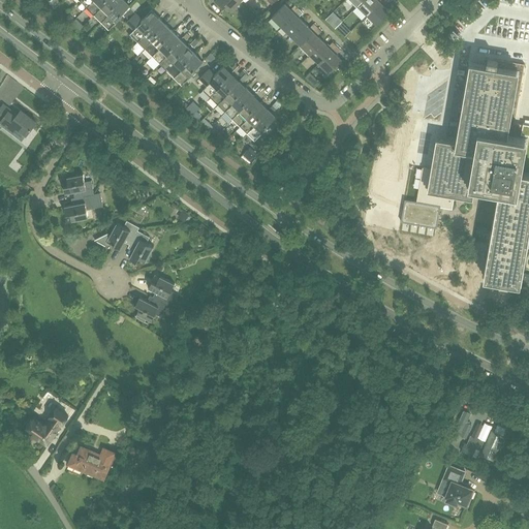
[(92,0),(86,7),(93,14),(106,1),(105,0),(104,0),(92,0)]
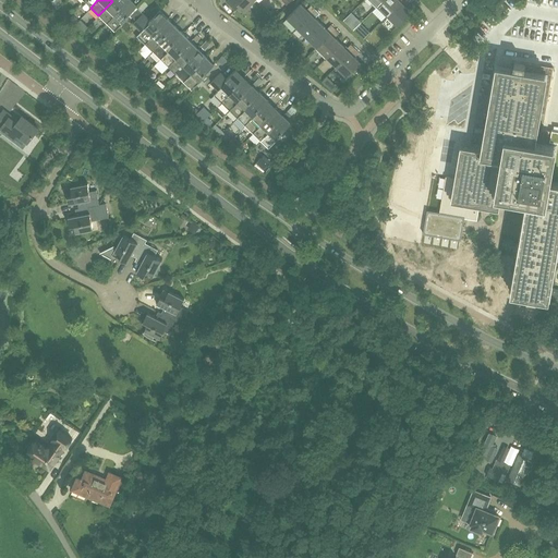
[(98,15),(107,23),(120,9),(119,8),(125,0),(110,0),(111,0),(112,1),(98,15)]
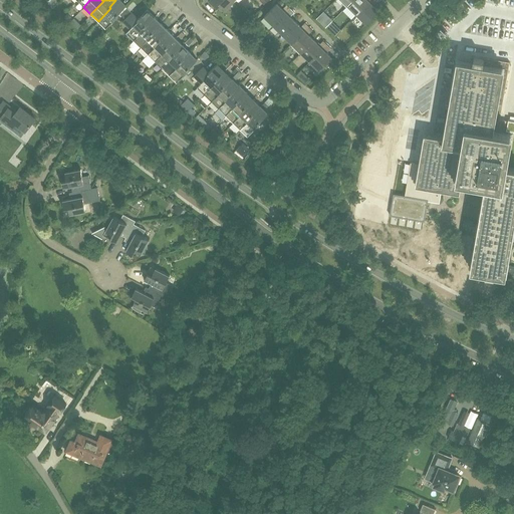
[(117,14),(119,12),(124,17),(131,11),(125,6),(126,5),(120,0),(115,0),(109,7),(110,8),(98,21),(105,29),(118,16),(117,14)]
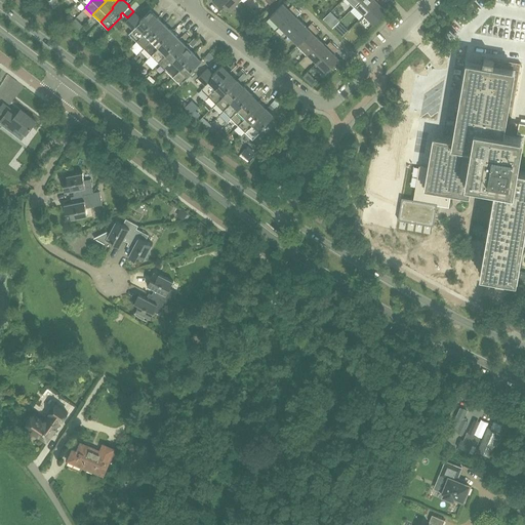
[(219,0),(230,9),(239,0),(219,0)]
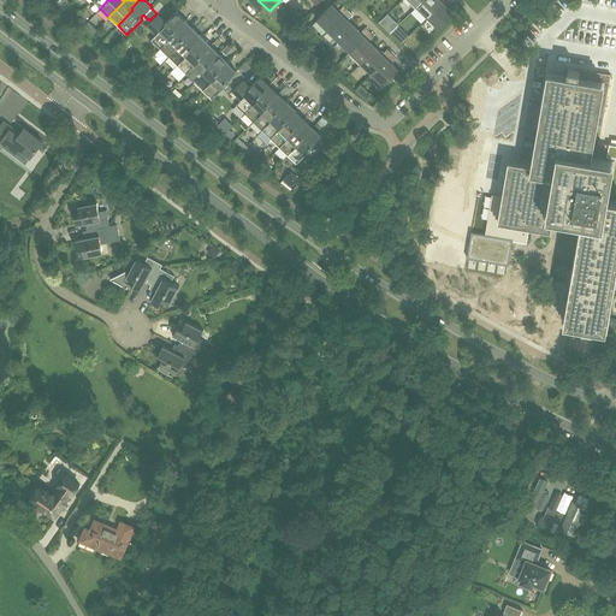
[(422,0),(416,6),(427,17),(444,0),(422,0)]
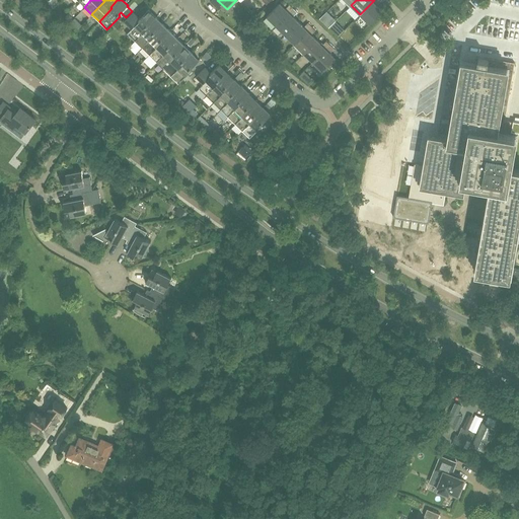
[(382,11),(377,5),(381,1),(380,0),(374,0),(360,14),(370,24),(382,11)]
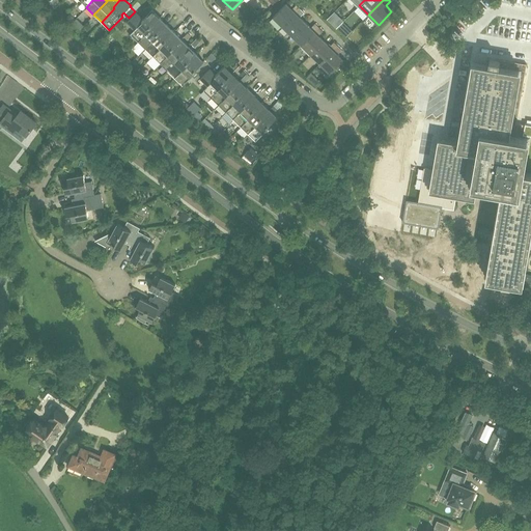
[(286,3),(273,17),(282,26),(300,8),(296,4),(291,9),(286,3)]
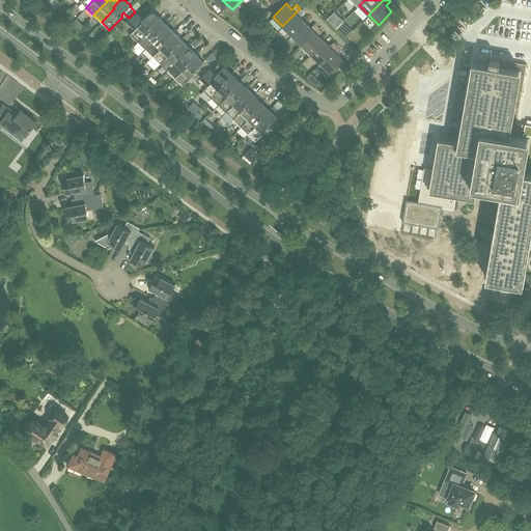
[(282,26),(292,35),(305,22),(300,17),(304,12),(300,8),(282,26)]
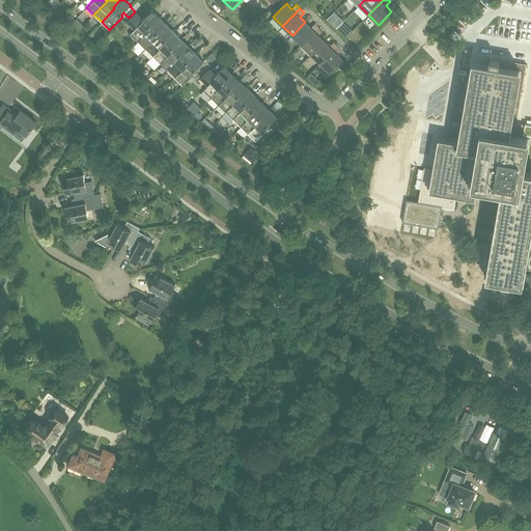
[(131,34),(138,42),(150,29),(149,26),(159,17),(151,9),(142,19),(136,12),(129,21),(136,28),(131,34)]
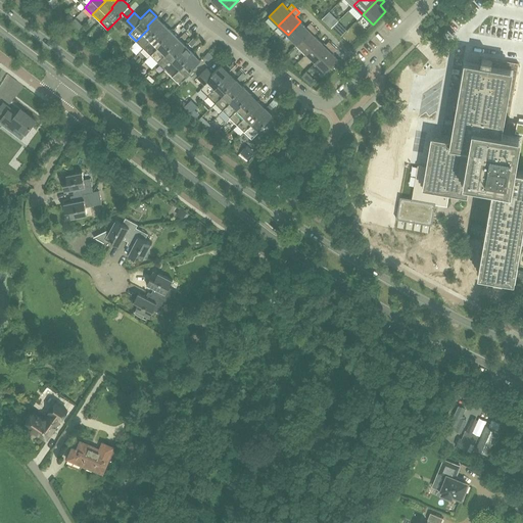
[(67,22),(73,18),(68,13),(63,18),(67,22)]
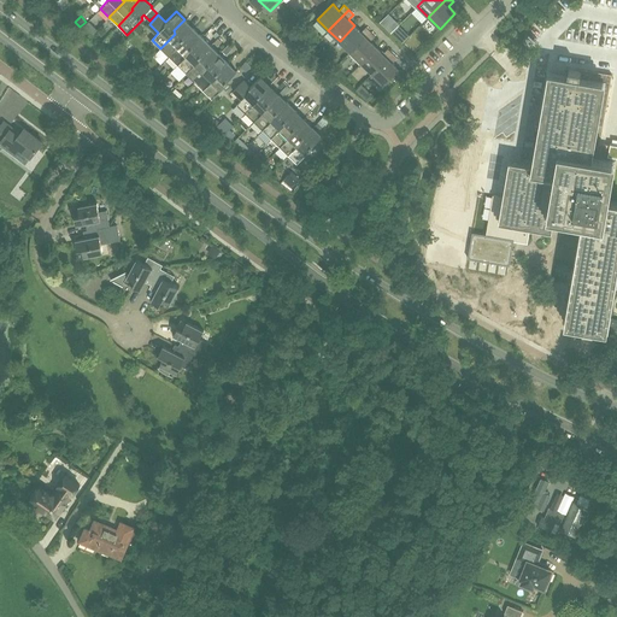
[(160,48),(169,57),(184,41),(182,39),(193,28),(184,19),(174,30),(175,34),(160,48)]
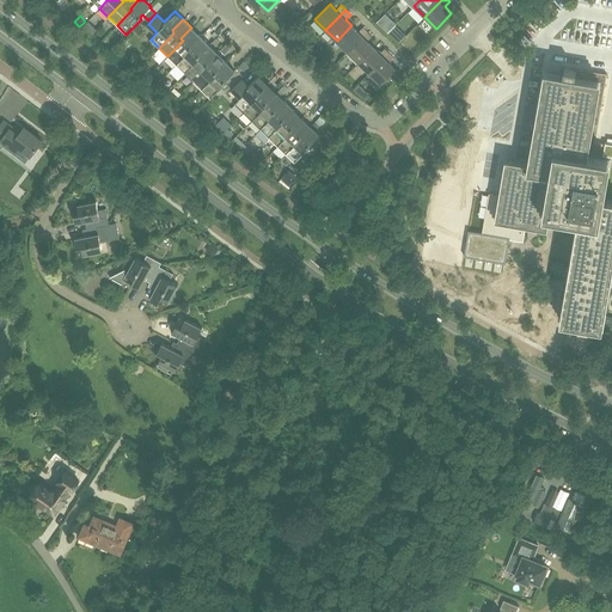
[(337,41),(348,51),(367,31),(363,26),(357,32),(352,25),(337,41)]
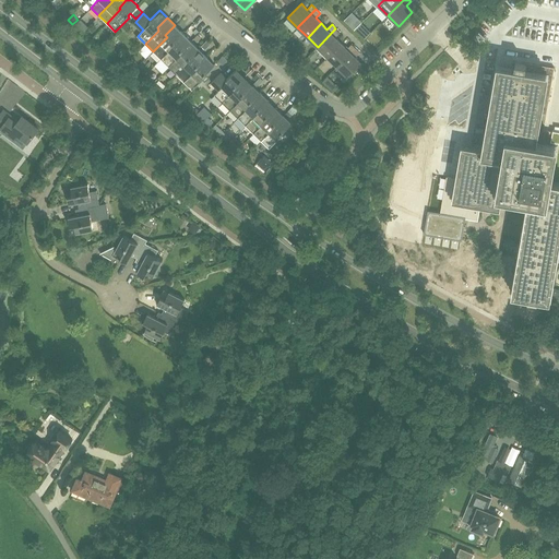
[(153,51),(161,59),(174,45),(173,43),(182,33),(175,25),(165,35),(167,37),(153,51)]
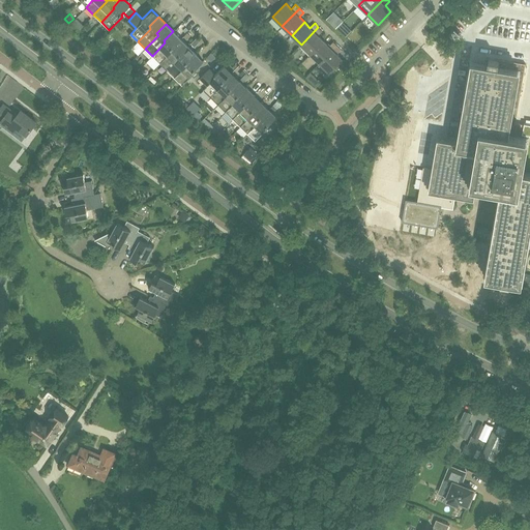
[(301,45),(311,54),(323,40),(318,35),(322,31),(318,27),(301,45)]
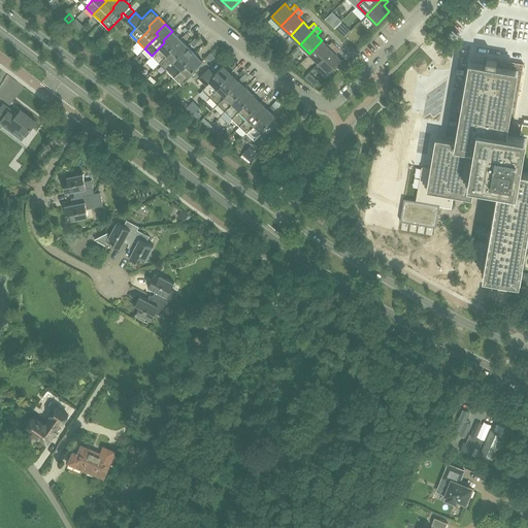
[(152,56),(159,63),(172,50),(170,47),(179,38),(172,31),(163,40),(164,42),(152,56)]
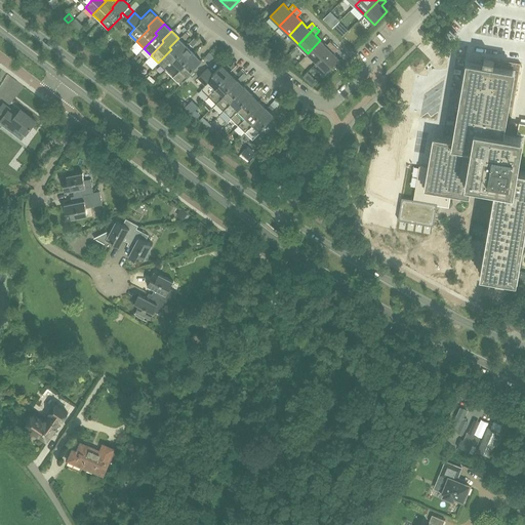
[(158,63),(165,70),(178,56),(176,54),(186,45),(178,38),(169,47),(171,49),(158,63)]
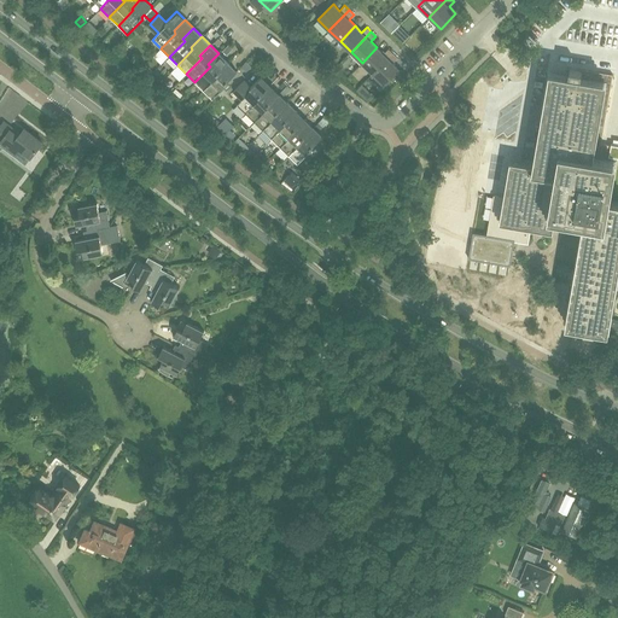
[(228,45),(222,51),(227,56),(233,50),(228,45)]
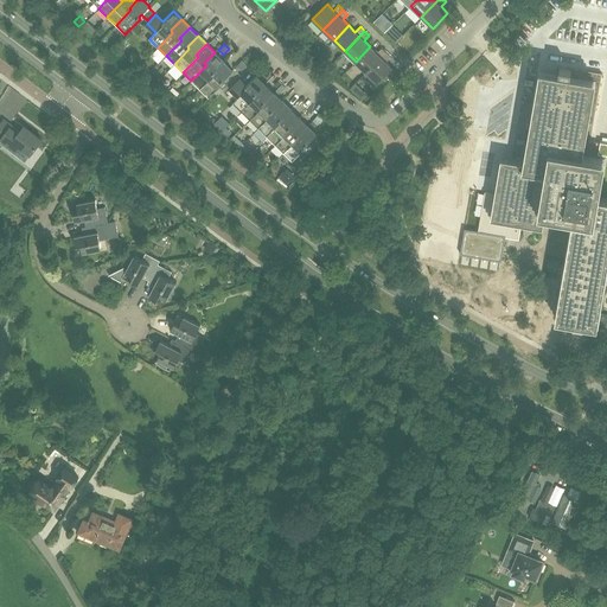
[(356,62),(366,72),(387,52),(382,48),(377,53),(370,46),(356,62)]
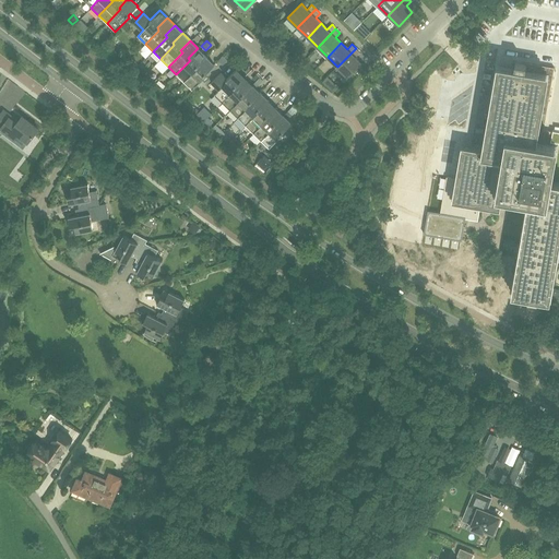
[(176,74),(183,82),(198,68),(197,66),(206,56),(198,48),(188,58),(190,60),(176,74)]
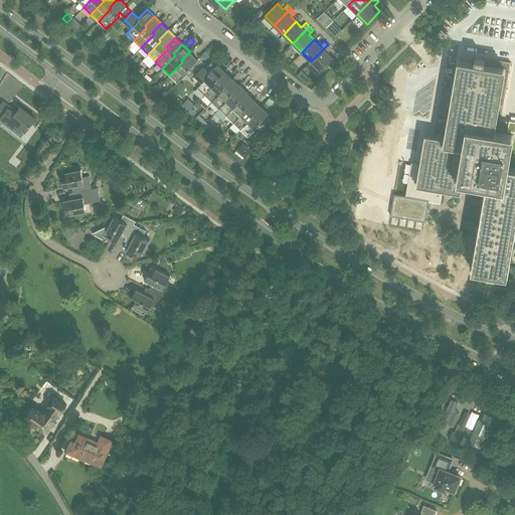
[(311,61),(320,70),(333,57),(328,52),(332,48),(328,44),(311,61)]
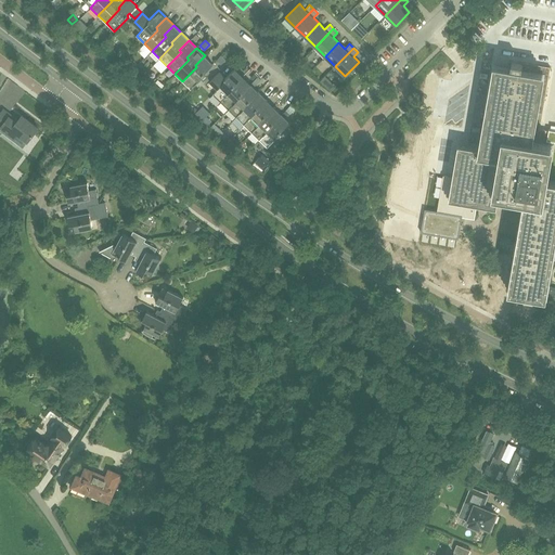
[(217,61),(221,65),(227,60),(221,54),(217,61)]
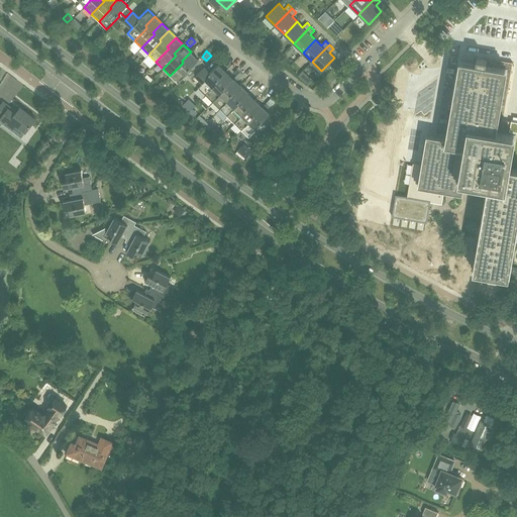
[(189,69),(198,60),(191,52),(182,61),(183,63),(170,76),(178,83),(191,70),(189,69)]
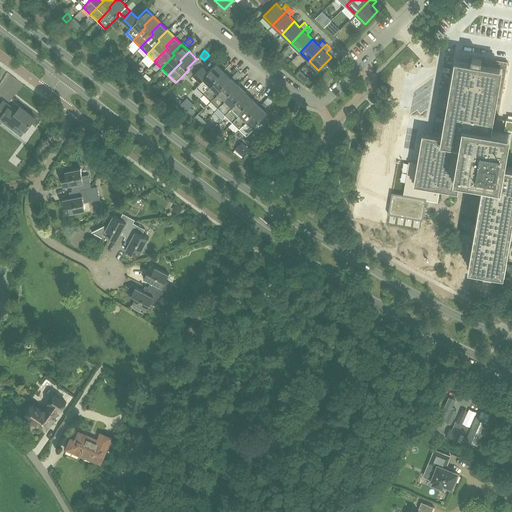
[(122,62),(125,58),(120,54),(117,58),(116,59),(121,63),(122,62)]
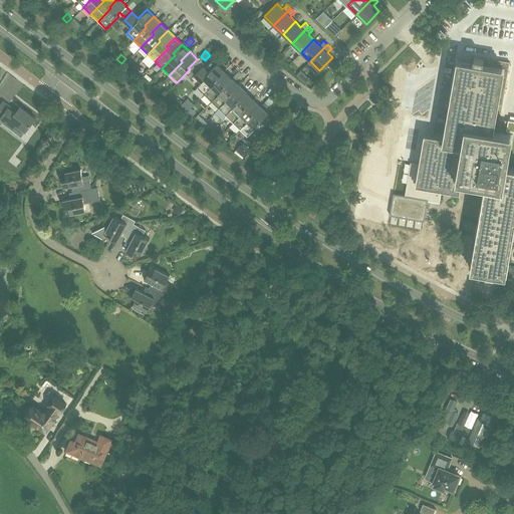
[(513,266),(505,265),(513,215),(513,121),(493,118),(499,89),(504,90),(509,62),(484,58),(484,59),(474,57),(473,63),(478,64),(478,66),(458,63),(445,140),(426,137),(421,164),(411,163),(405,197),(439,203),(442,187),(457,190),(459,178),(487,183),(473,267),(504,272),(504,270),(513,271),(513,266)]
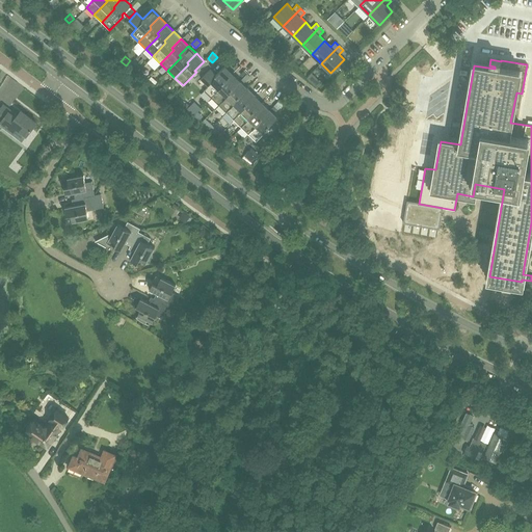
[(204,89),(211,97),(223,84),(222,83),(233,73),(224,65),(216,75),(211,70),(203,78),(209,84),(204,89)]
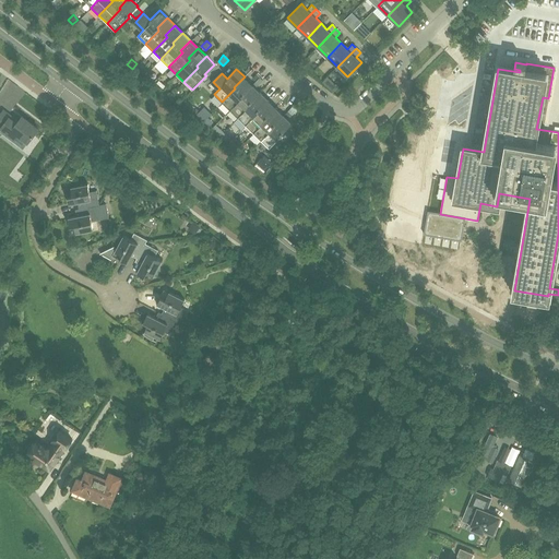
[(222,102),(229,110),(244,96),(241,95),(252,84),(245,76),(234,87),(235,88),(222,102)]
